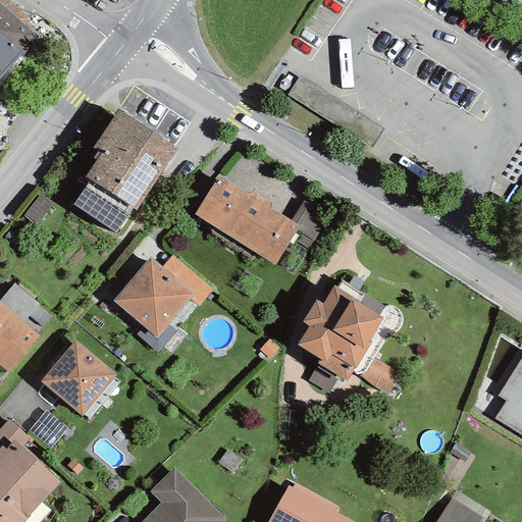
[(0,0),(0,77),(36,37),(23,27),(30,19),(7,0),(0,0)]
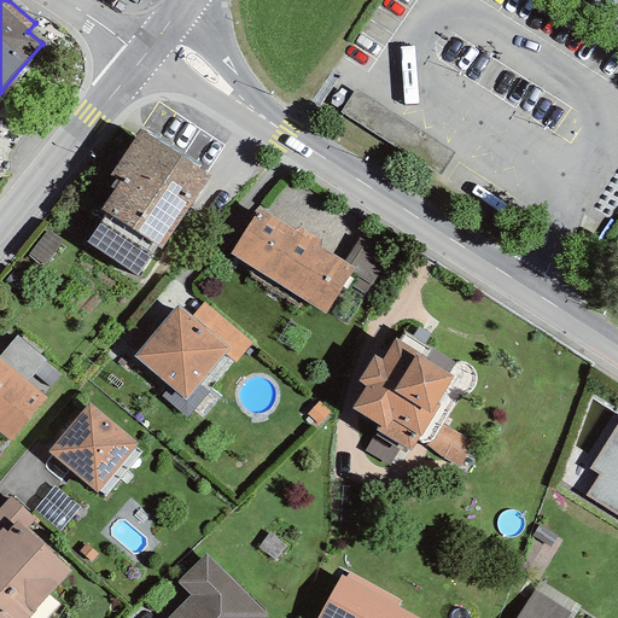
[(454,155),(354,91),(338,116),(438,179),(454,155)]
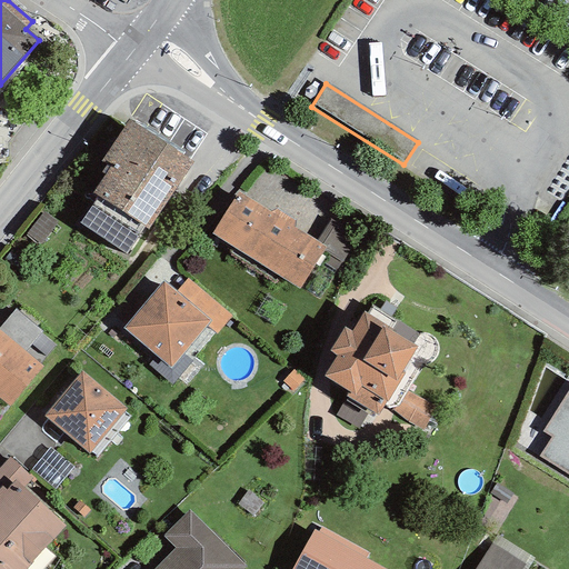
[(128,119),(100,161),(110,168),(93,192),(121,211),(166,145),(128,119)]
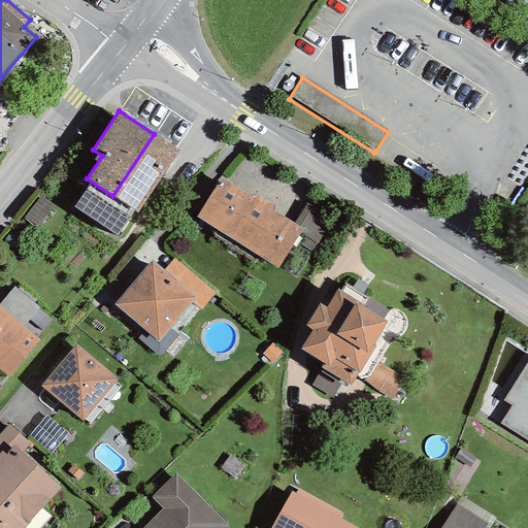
[(179,151),(154,134),(112,196),(137,212),(179,151)]
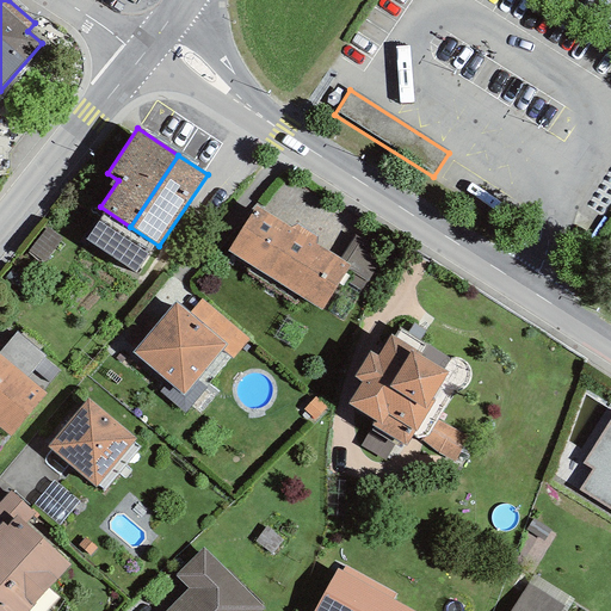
[(290,228),(255,207),(227,251),(321,310),(340,279),(349,265),(340,259),(315,244),(316,236),(296,224),(290,228)]
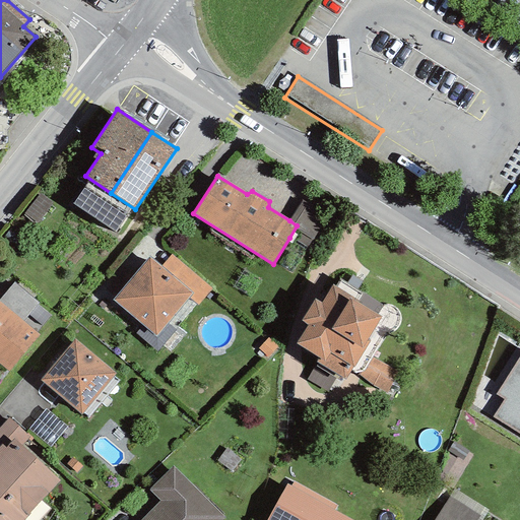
[(52,204),(39,194),(23,213),(37,223),(52,204)]
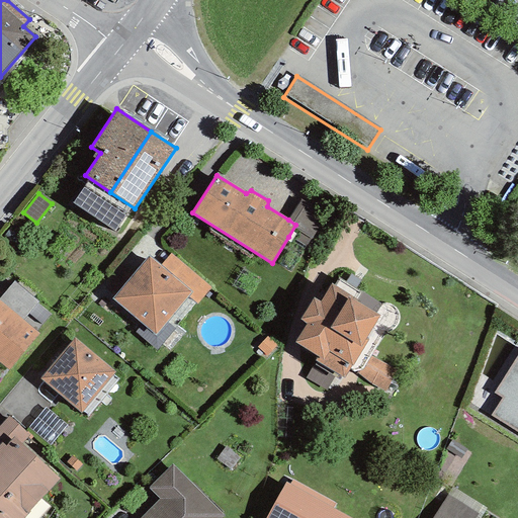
[(328,216),(300,199),(288,220),(295,225),(288,237),(308,249),(328,216)]
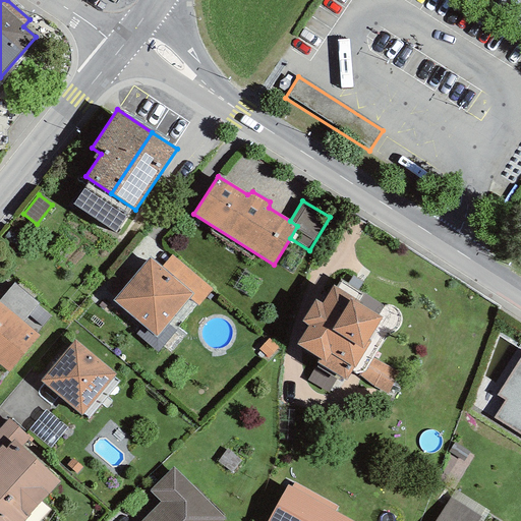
[(171,255),(161,268),(193,294),(188,299),(197,306),(212,290),(171,255)]
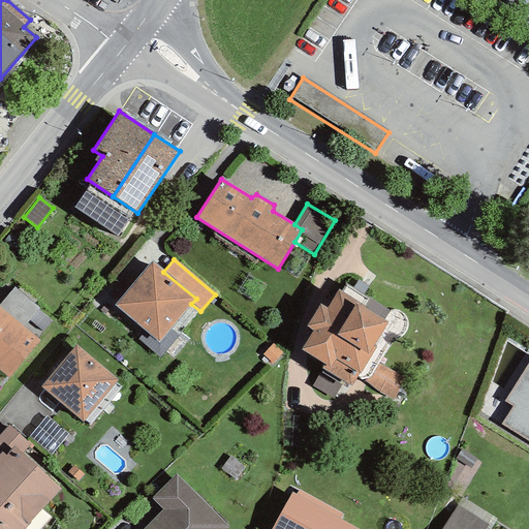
[(163,272),(151,261),(114,306),(145,332),(158,343),(170,330),(191,304),(196,299),(163,272)]
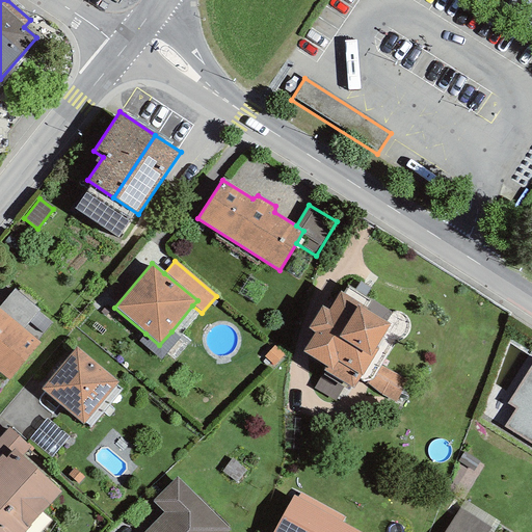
[(362,376),(378,349),(374,347),(390,324),(386,321),(391,313),(348,286),(343,293),(340,291),(327,310),(322,307),(308,328),(315,334),(302,352),(324,367),(322,370),(352,389),(361,375),(362,376)]
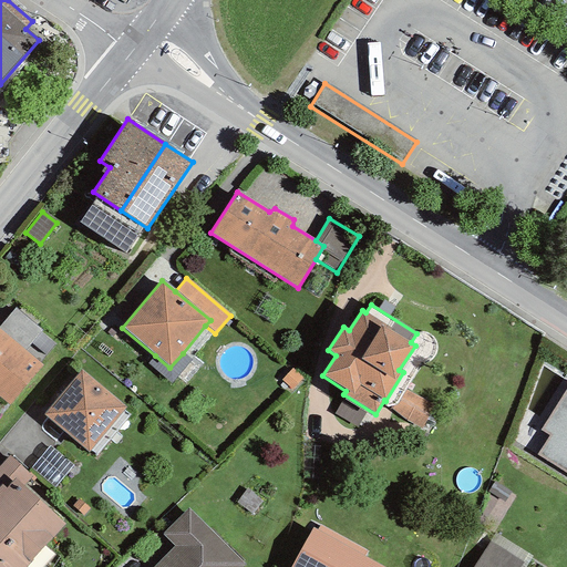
[(16,308),(0,326),(0,329),(24,351),(42,330),(16,308)]
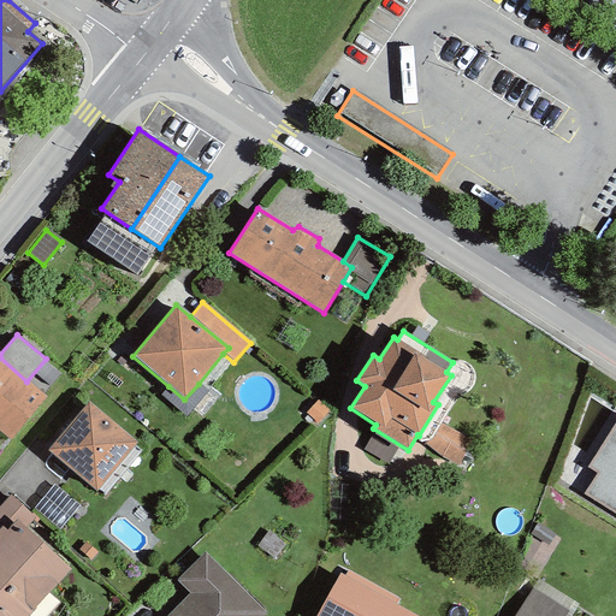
[(0,357),(0,432),(10,440),(46,397),(27,381),(0,357)]
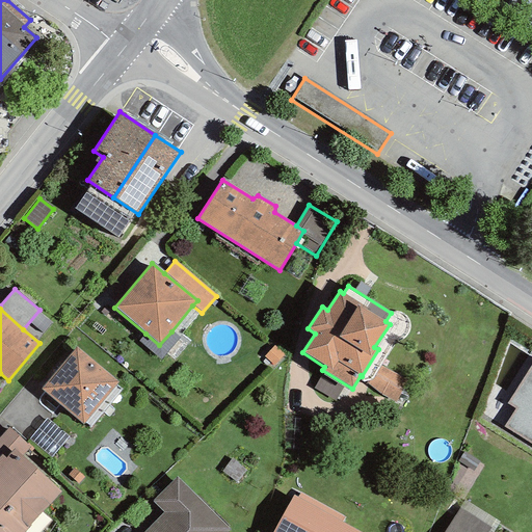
[(180,338),(171,331),(159,345),(145,334),(138,341),(160,360),(180,338)]
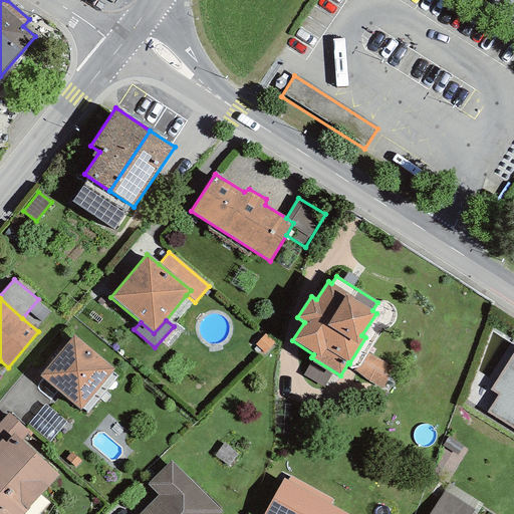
[(275,343),(265,333),(254,344),(264,354),(275,343)]
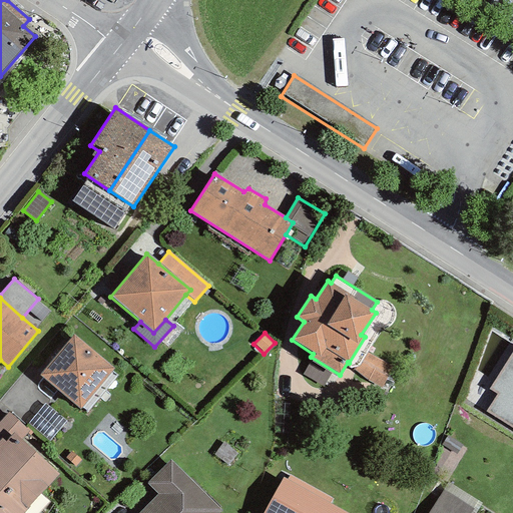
[(114,368),(73,334),(39,375),(80,410),(114,368)]
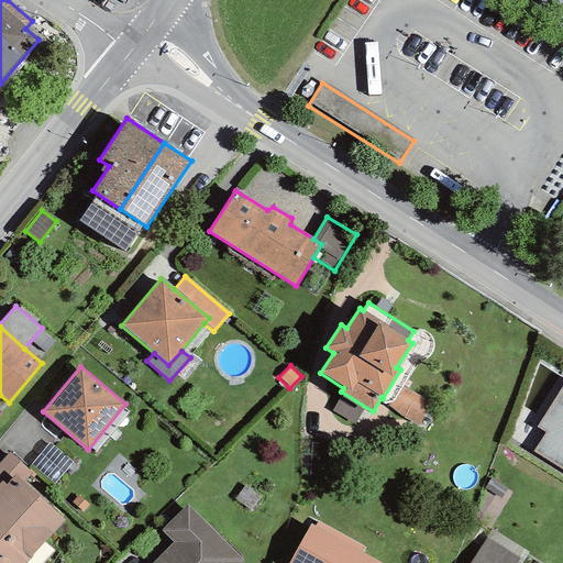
[(562,384),(537,428),(544,432),(531,452),(562,471),(562,384)]
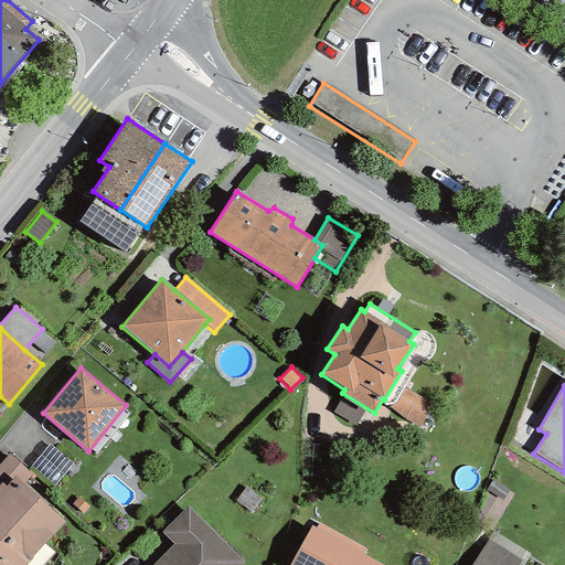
[(434,404),(403,388),(391,407),(404,419),(419,427),(434,404)]
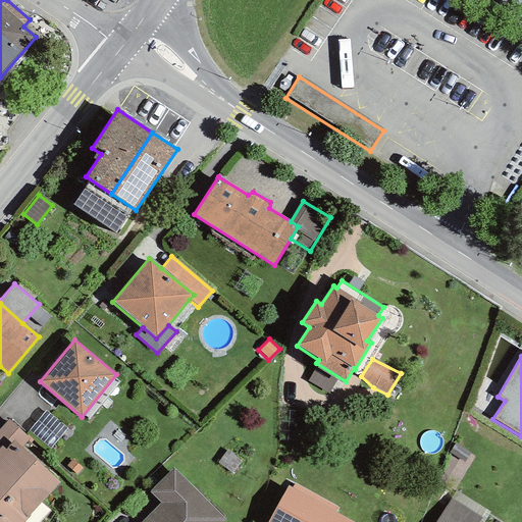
[(335,381),(315,368),(308,380),(328,394),(335,381)]
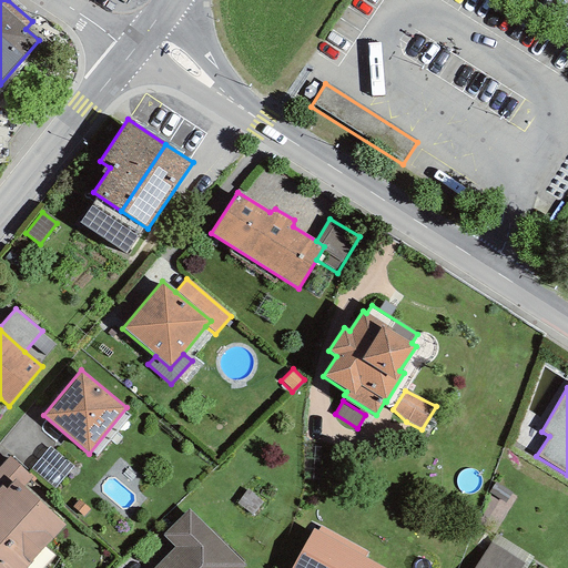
[(73,467),(49,446),(31,468),(56,488),(73,467)]
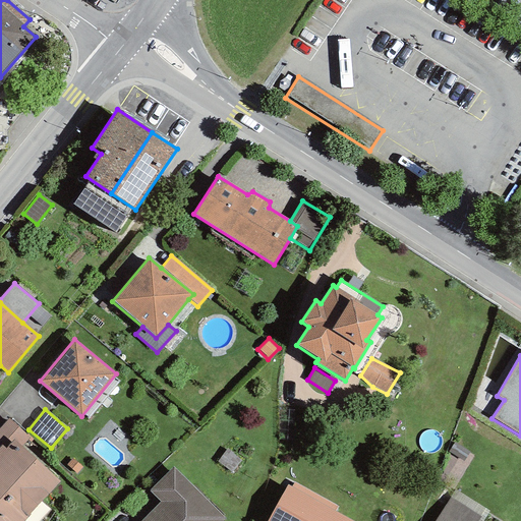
[(0,427),(0,520),(23,520),(60,481),(21,446),(29,438),(8,419),(0,427)]
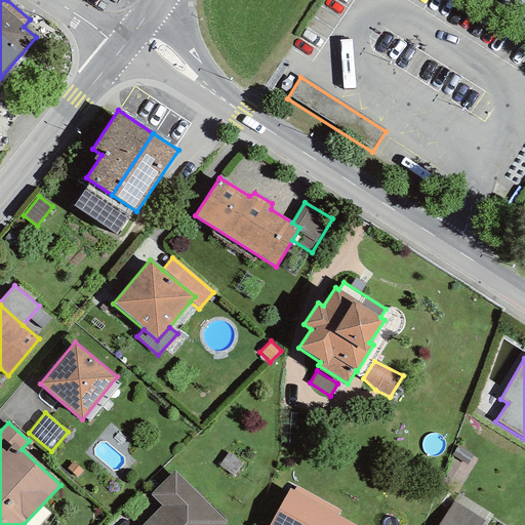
[(150,494),(161,506),(142,524),(225,524),(227,523),(174,471),(150,494)]
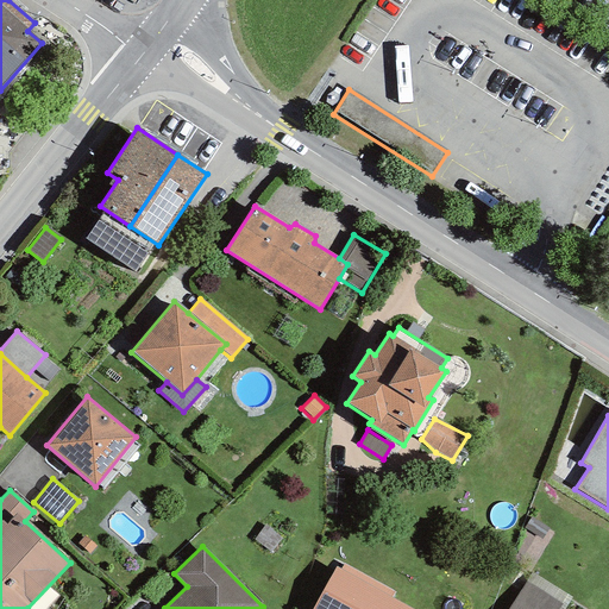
[(336,566),(311,608),(412,608),(390,597),(394,591),(344,564),(340,570),(336,566)]
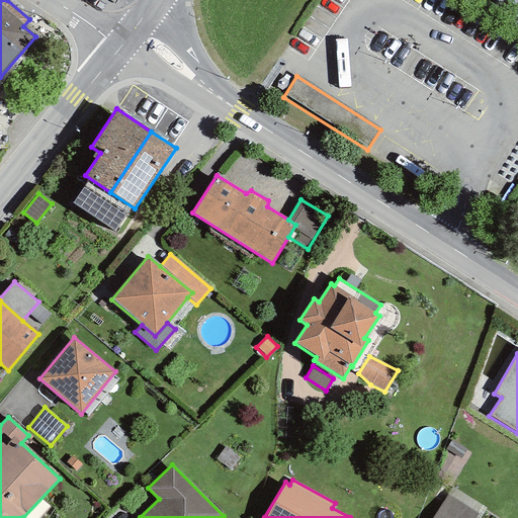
[(473,517),(478,513),(447,494),(432,517),(473,517)]
